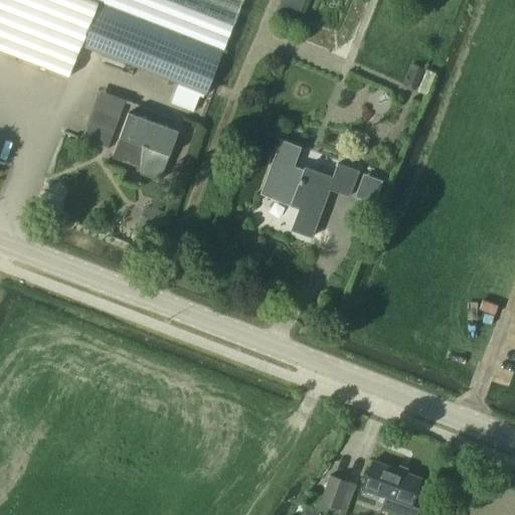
[(0,0),(0,52),(68,79),(81,44),(180,82),(172,103),(193,111),(201,91),(207,93),(220,60),(219,59),(242,0),(0,0)]
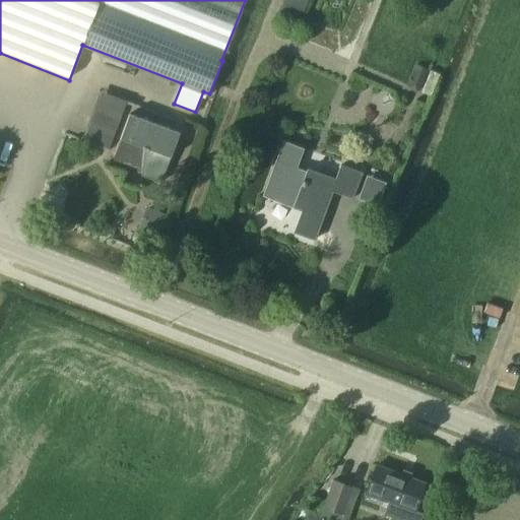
[(308,0),(283,0),(279,12),(300,20),(308,0)]
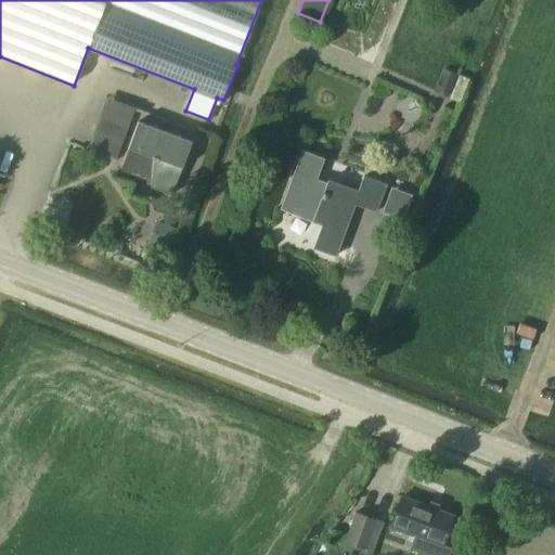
[(172,194),(193,141),(140,121),(130,146),(154,156),(153,157),(155,158),(152,186),(172,194)]
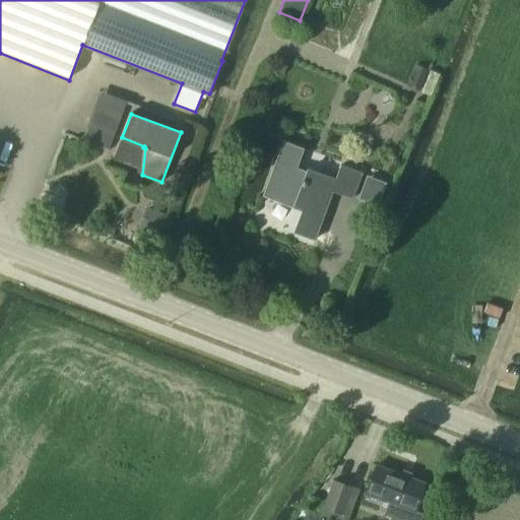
[(283,141),(264,196),(303,209),(295,232),(316,239),(333,190),(354,197),(364,172),(343,164),(338,178),(308,168),(307,170),(297,167),(304,148),(283,141)]
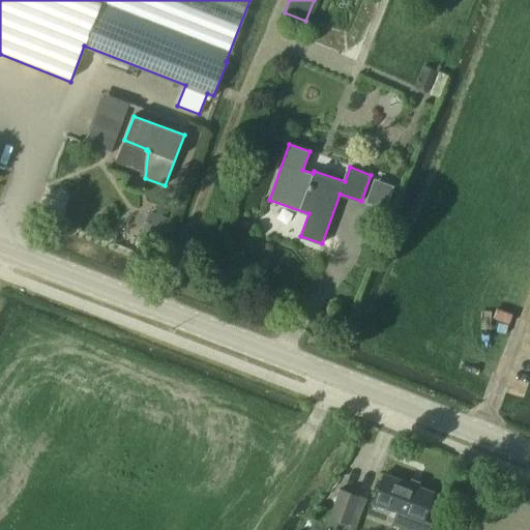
[(373,503),(396,511),(392,524),(409,529),(428,529),(431,523),(422,521),(433,493),(383,474),(373,503)]
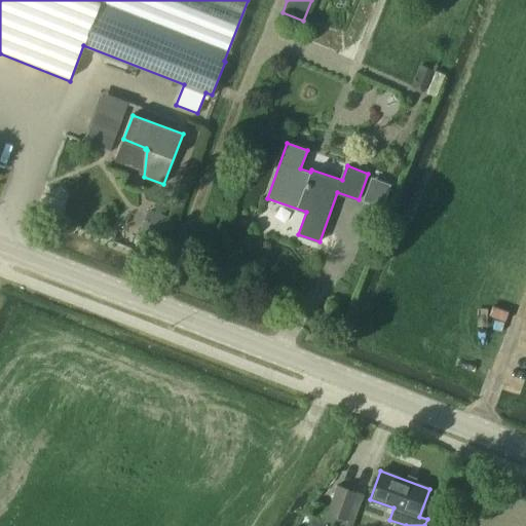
[(338,486),(327,513),(346,521),(357,493),(338,486)]
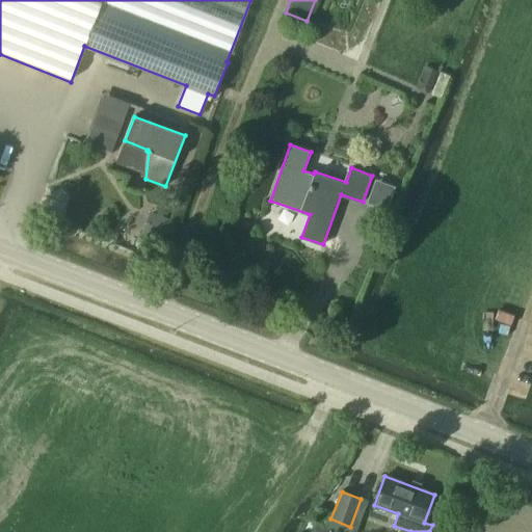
[(328,531),(330,528),(315,522),(311,531),(328,531)]
